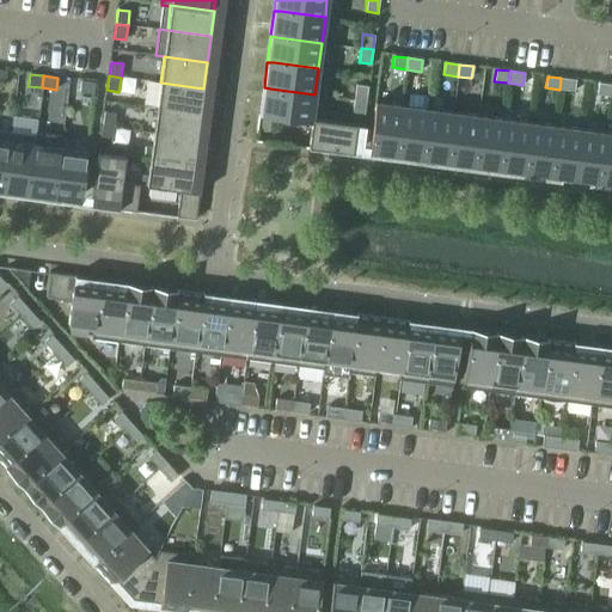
[(561,78),(560,90),(574,92),(575,80),(561,78)]
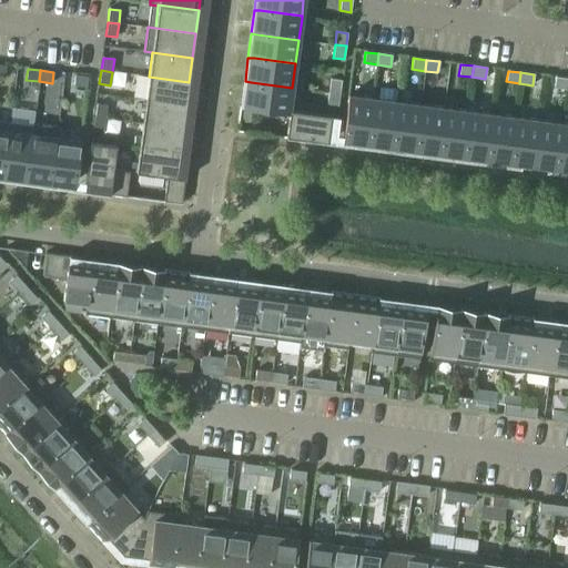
[(73,85),(87,88),(88,77),(74,75),(73,85)]
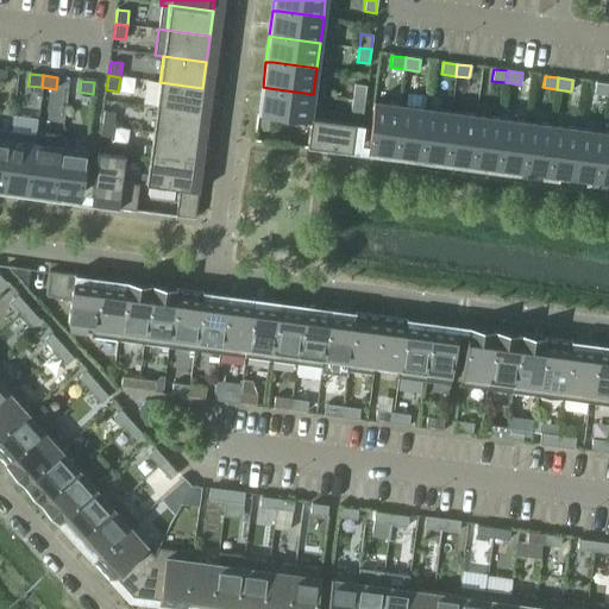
[(159,82),(156,107),(200,113),(202,88),(159,82)]
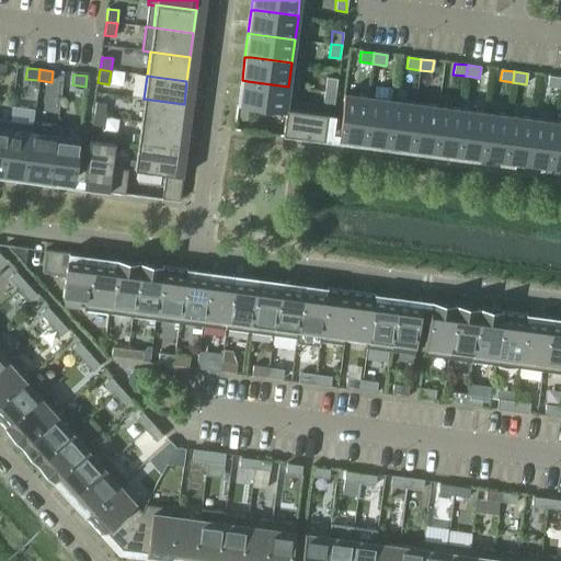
[(547,87),(560,89),(560,79),(560,77),(548,76),(547,87)]
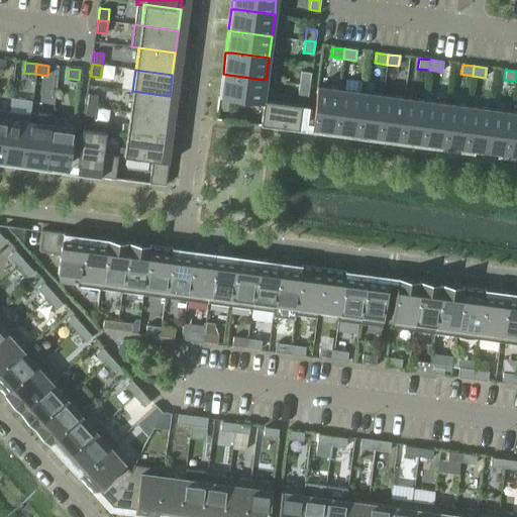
[(301,72),(299,84),(309,85),(310,73),(301,72)]
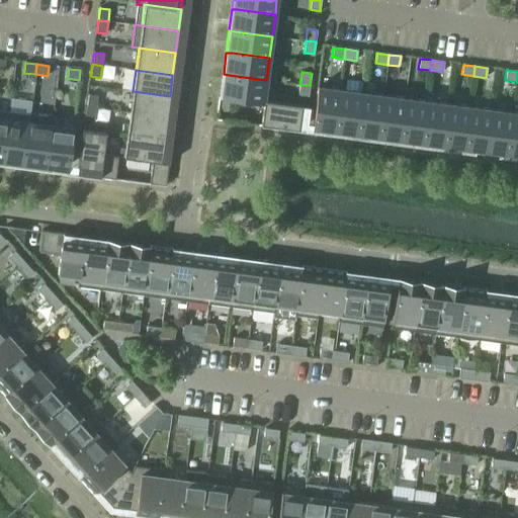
[(266,80),(229,75),(224,74),(221,96),(219,96),(218,97),(219,97),(229,99),(263,103),(264,100),(266,80)]
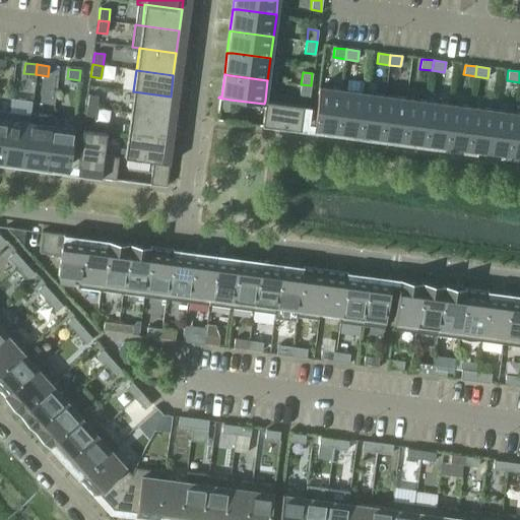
[(311,85),(301,84),(299,96),(309,98),(311,85)]
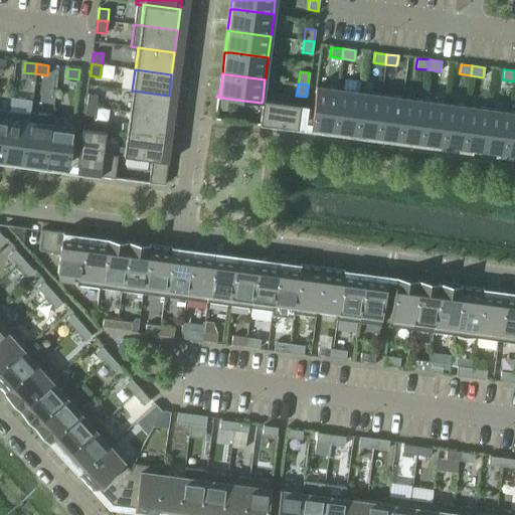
[(310,129),(332,132),(333,127),(338,89),(315,86),(310,124),(310,129)]
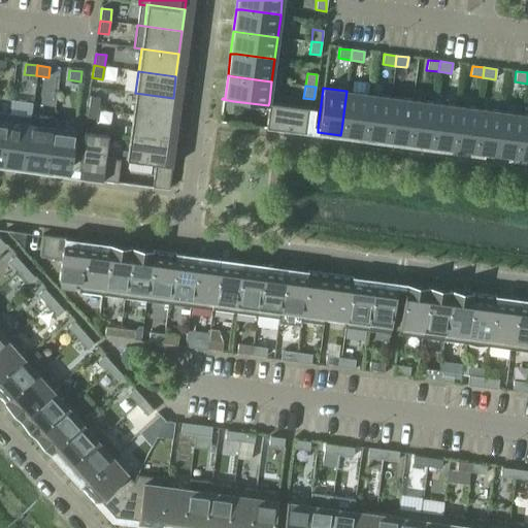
[(340,135),(362,138),(363,133),(368,94),(347,91),(341,130),(340,135)]
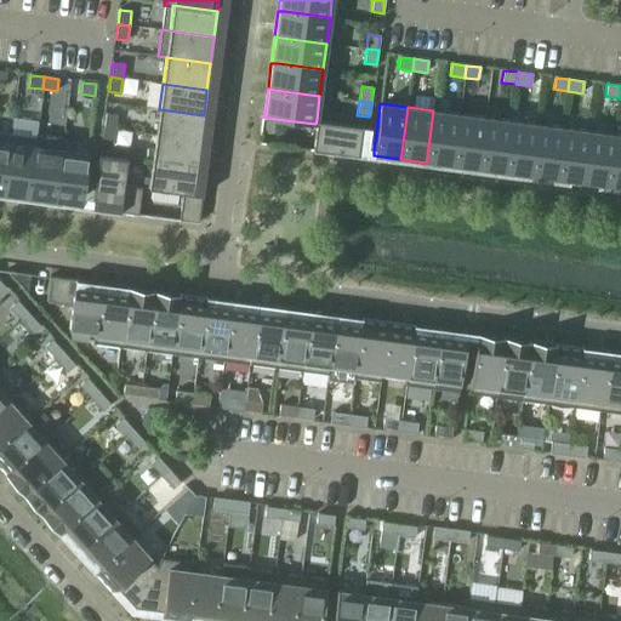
[(159,109),(155,136),(200,141),(204,115),(159,109)]
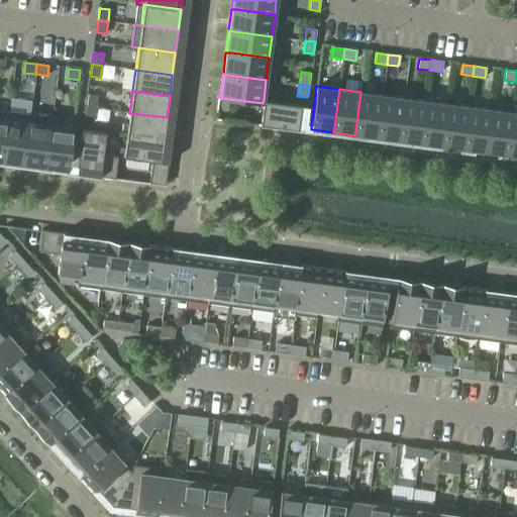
[(354,135),(377,138),(377,133),(382,95),(360,92),(355,130),(354,135)]
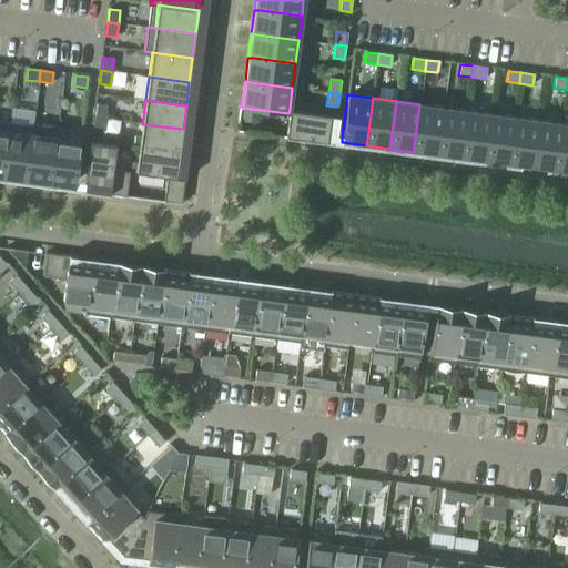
[(97,104),(94,118),(105,119),(108,105),(97,104)]
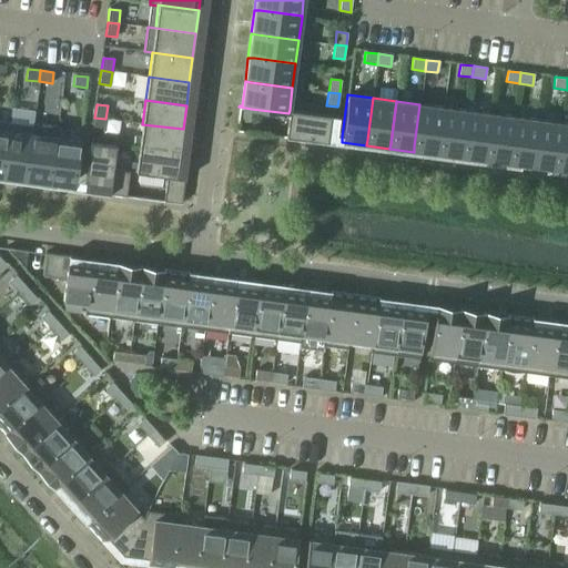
[(414,152),(437,155),(438,150),(444,108),(419,104),(414,146),(414,152)]
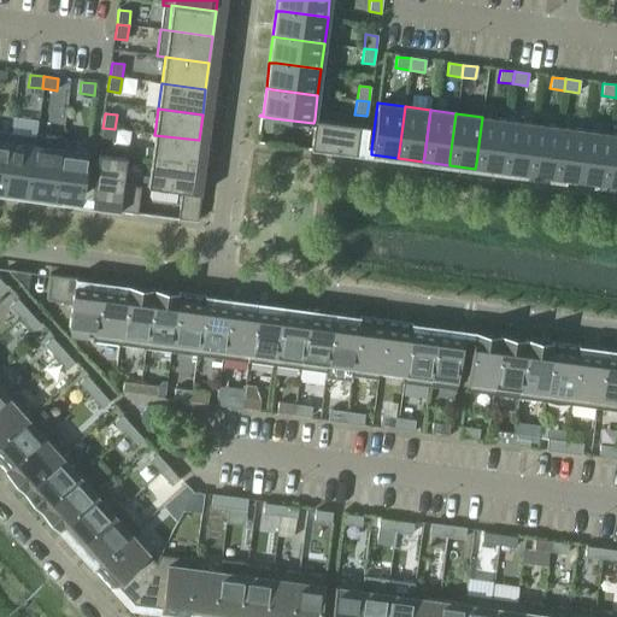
[(272,118),(260,116),(259,131),(271,133),(272,118)]
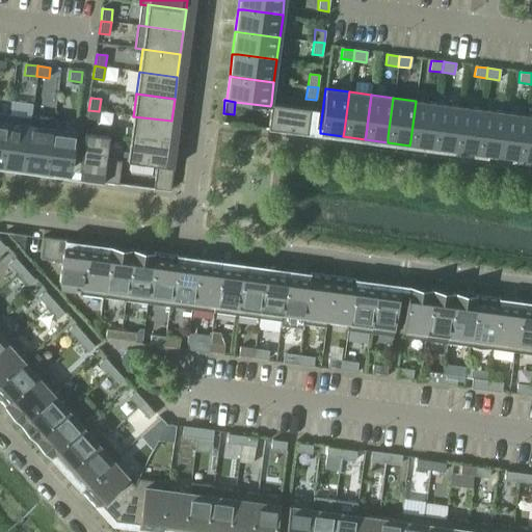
[(409,145),(431,149),(432,142),(437,104),(416,101),(410,140),(409,145)]
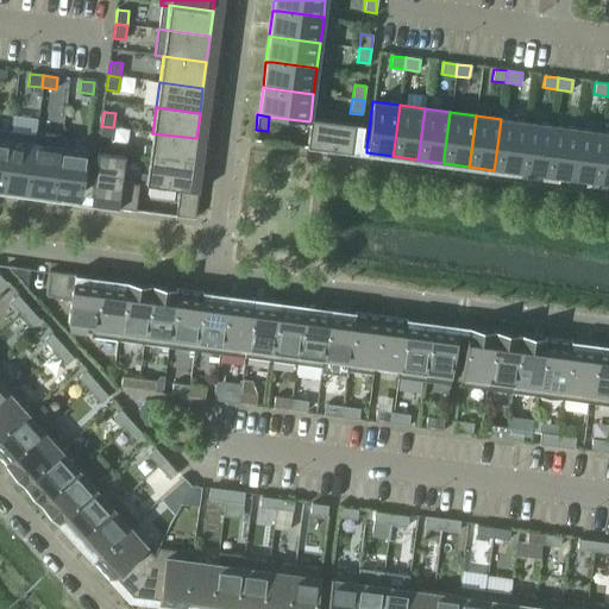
[(309,121),(306,148),(350,154),(355,124),(311,118),(309,121)]
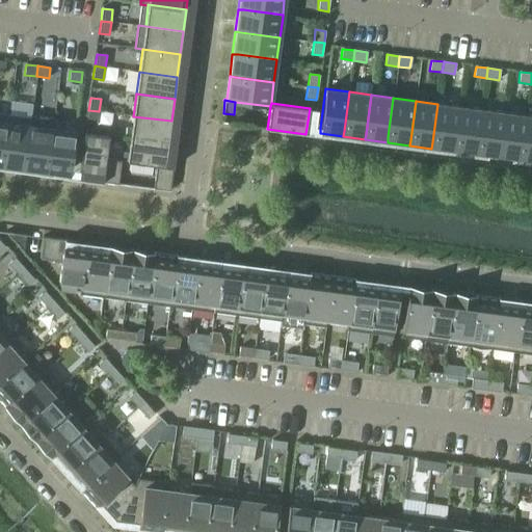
[(431,149),(454,151),(455,145),(460,106),(437,104),(432,142),(431,149)]
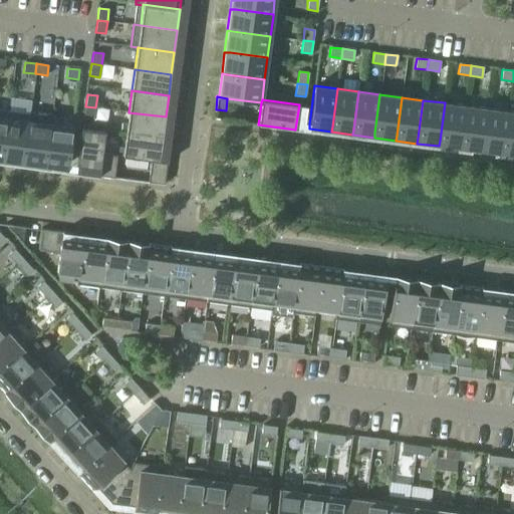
[(439,146),(460,149),(461,144),(466,105),(454,104),(445,102),(440,141),(439,146)]
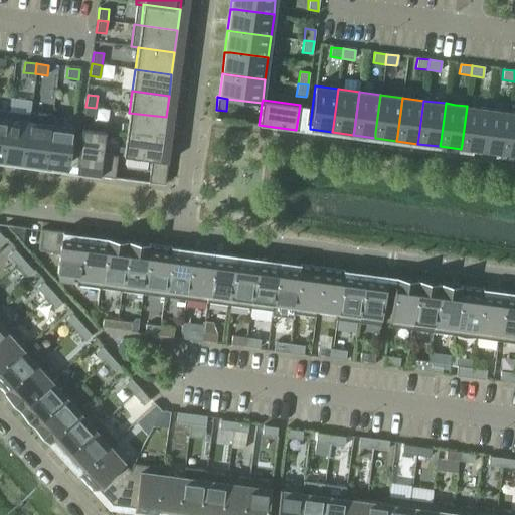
[(470,153),(482,154),(488,109),(467,106),(462,144),(461,149),(470,150),(470,153)]
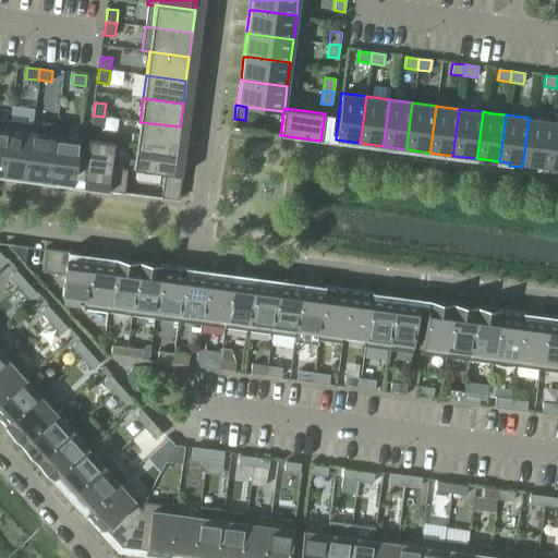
[(104,117),(93,116),(92,129),(102,130),(104,117)]
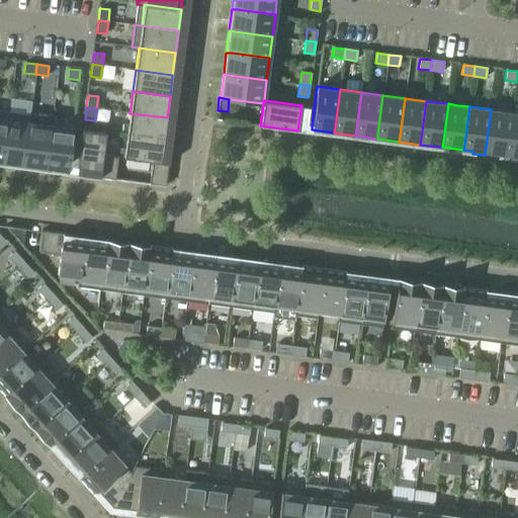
[(498,155),(507,156),(508,151),(513,112),(491,109),(485,155),(498,157),(498,155)]
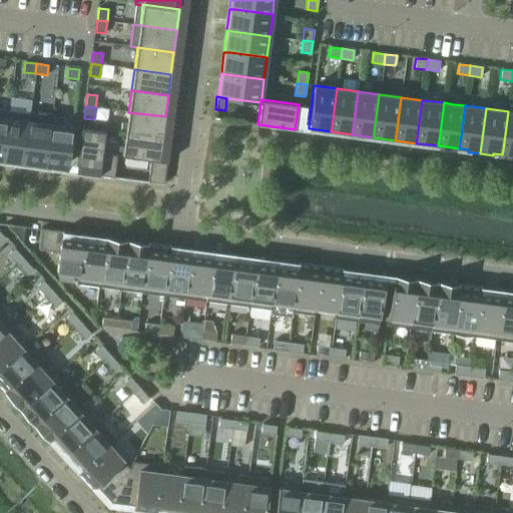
[(0,159),(2,160),(2,155),(8,111),(0,109),(0,159)]
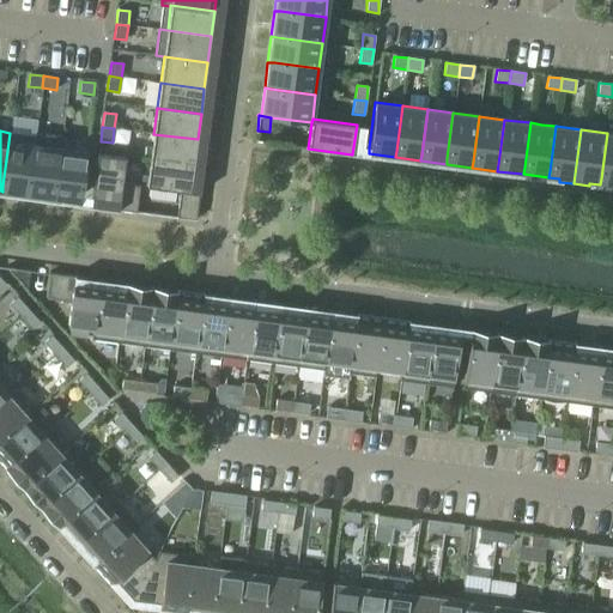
[(2,192),(28,195),(29,189),(35,145),(36,137),(10,133),(2,186),(2,192)]
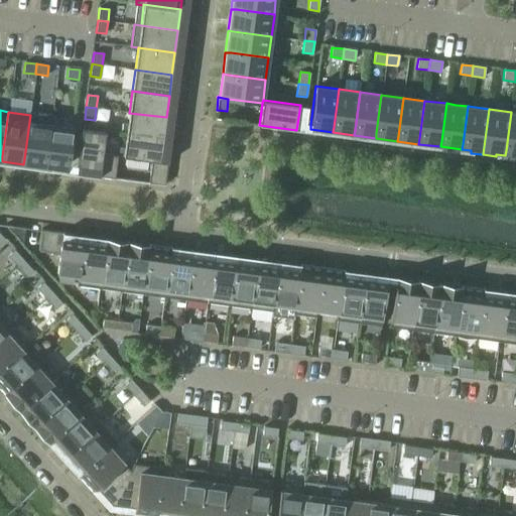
[(505,155),(515,156),(515,112),(511,112),(506,150),(505,155)]
